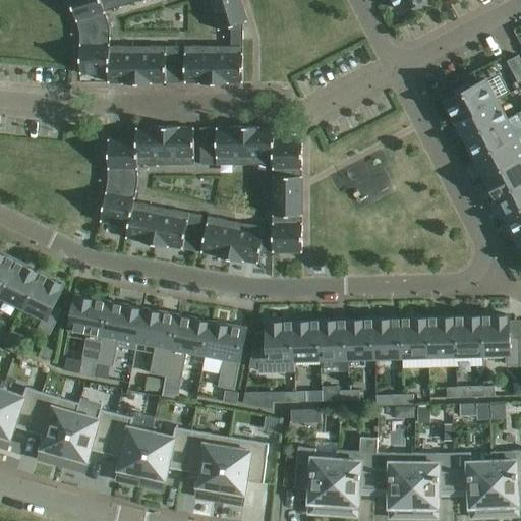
[(110,29),(105,12),(103,12),(99,0),(69,0),(79,34),(110,29)]
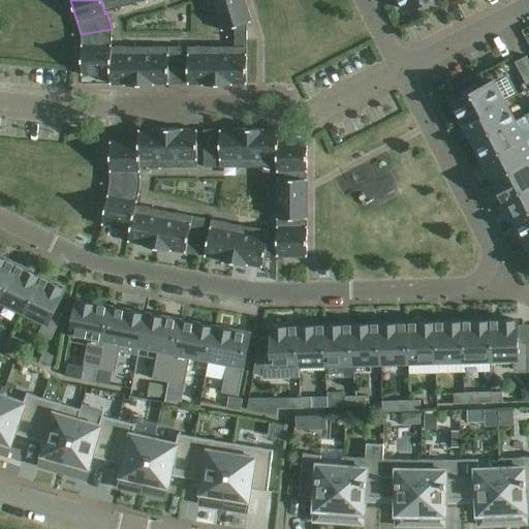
[(132,4),(131,0),(100,0),(104,12),(106,12),(132,4)]
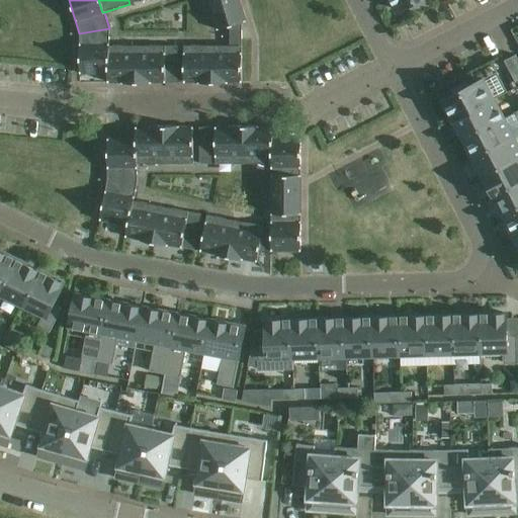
[(245,22),(238,0),(207,0),(217,30),(230,27),(242,23),(245,22)]
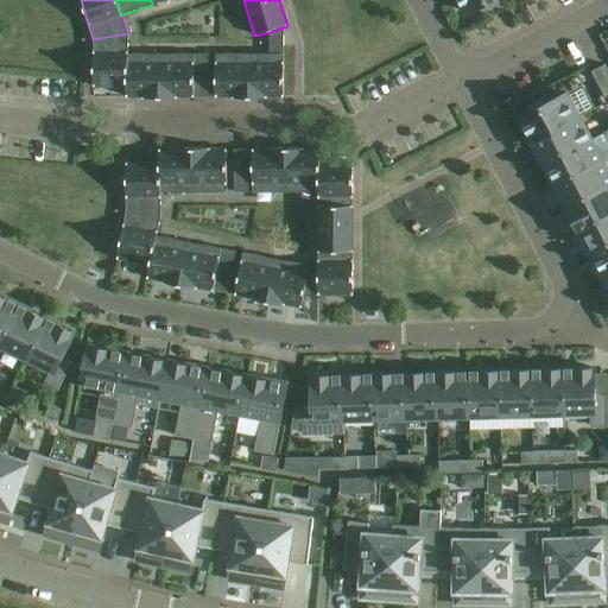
[(460,0),(467,13),(480,7),(482,12),(498,4),(495,0),(460,0)]
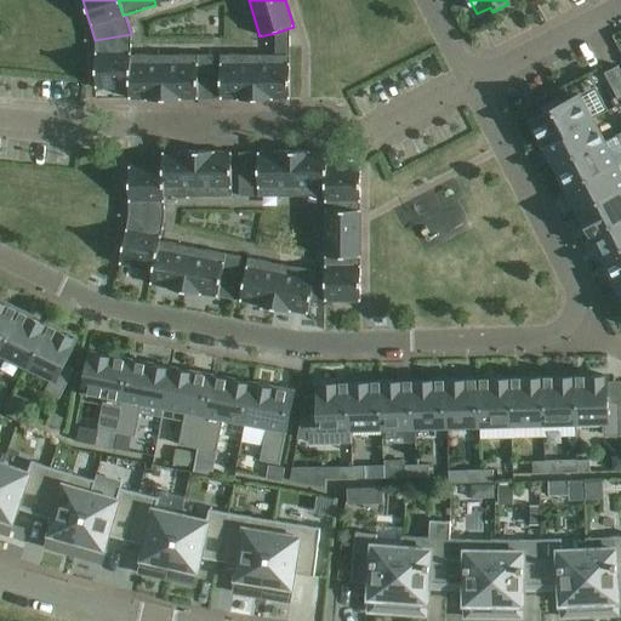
[(275,33),(275,43),(290,43),(290,28),(275,33)]
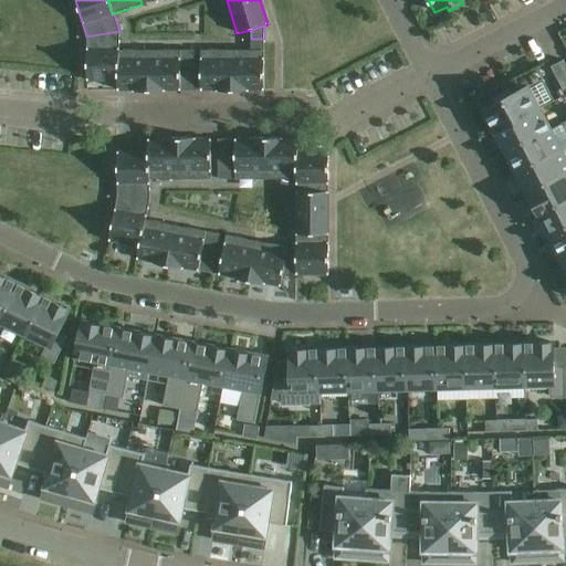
[(86,37),(86,44),(86,81),(117,81),(119,81),(119,51),(119,31),(86,37)]
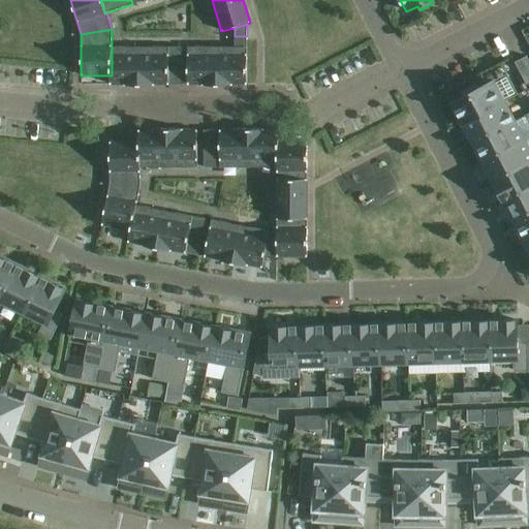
[(235,36),(235,48),(247,48),(247,36),(235,36)]
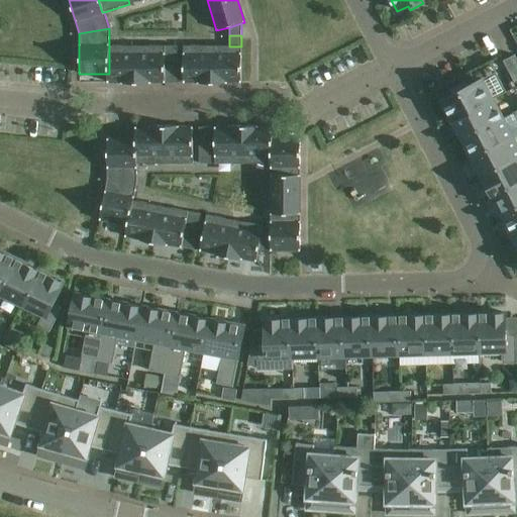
[(121,84),(136,84),(135,46),(109,46),(109,74),(107,74),(107,83),(121,83),(121,84)]
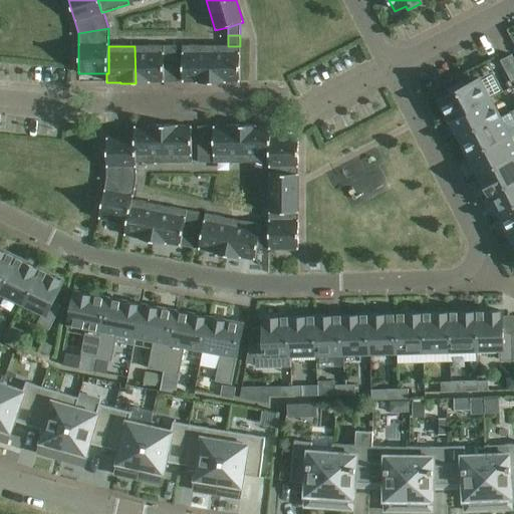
[(164,64),(164,55),(164,46),(135,46),(136,83),(150,83),(150,82),(164,82),(164,73),(164,64)]
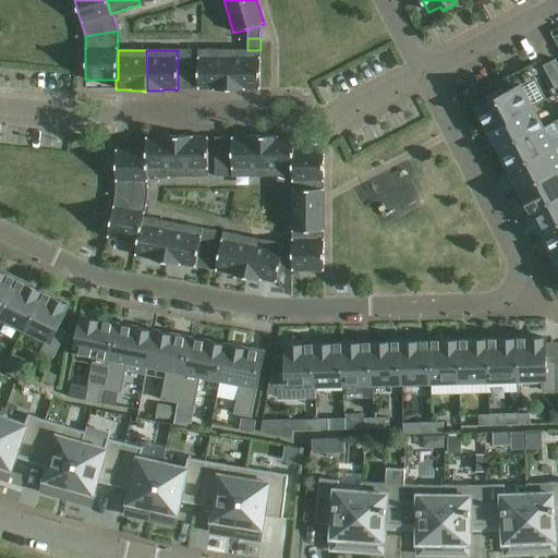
[(178,50),(178,60),(191,60),(191,50),(178,50)]
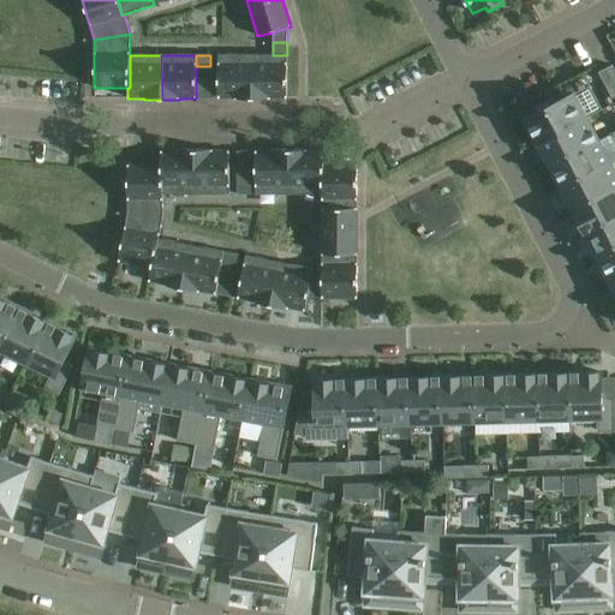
[(234,100),(252,100),(252,55),(218,55),(218,99),(234,99),(234,100)]
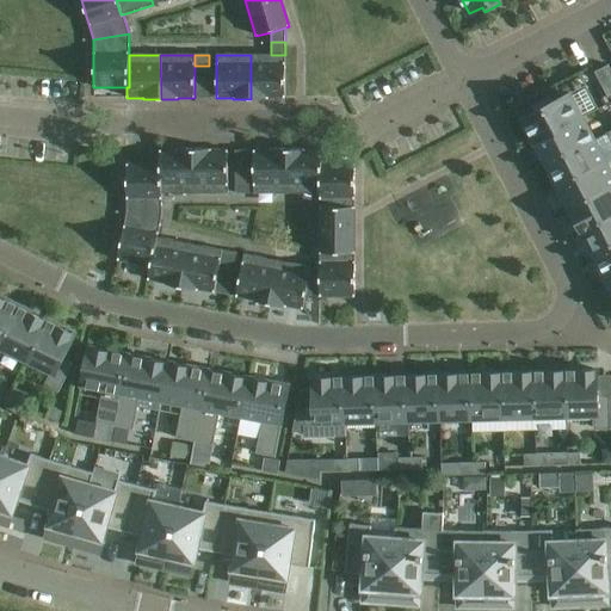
[(251,55),(251,99),(269,99),(269,98),(285,98),(285,55),(271,55),(251,55)]
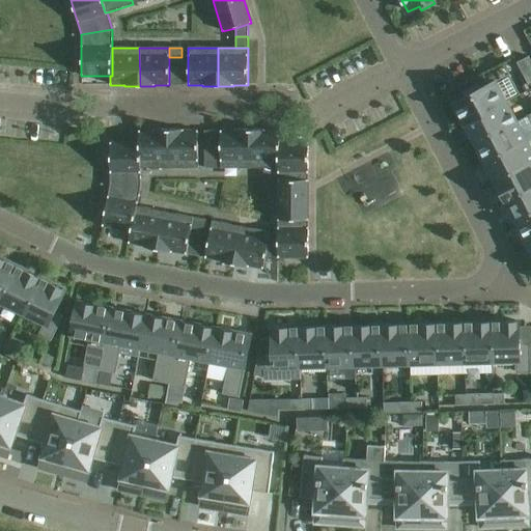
[(182,57),(169,57),(169,66),(182,66),(182,57)]
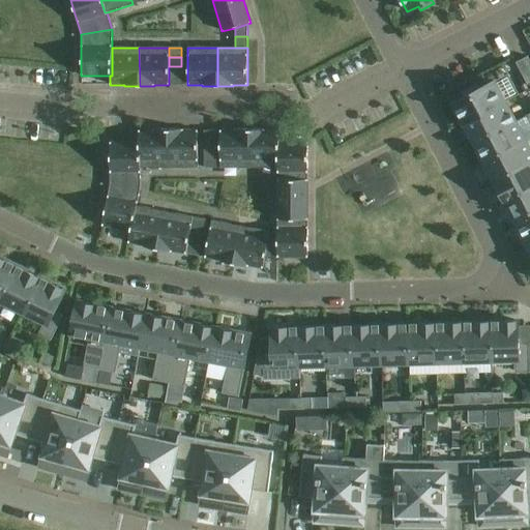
[(527,86),(529,85),(529,84),(529,62),(527,57),(516,63),(527,86)]
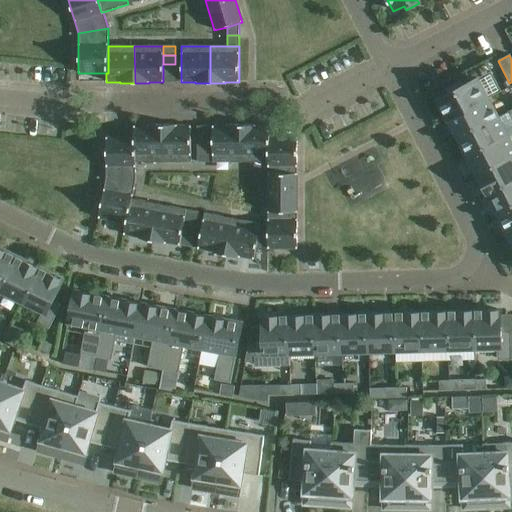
[(175,64),(163,64),(163,73),(175,73),(175,64)]
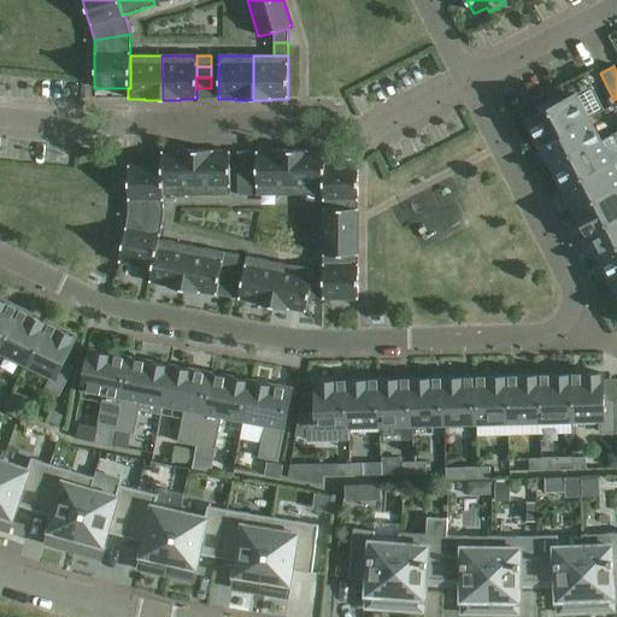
[(197,88),(197,99),(211,99),(211,88),(197,88)]
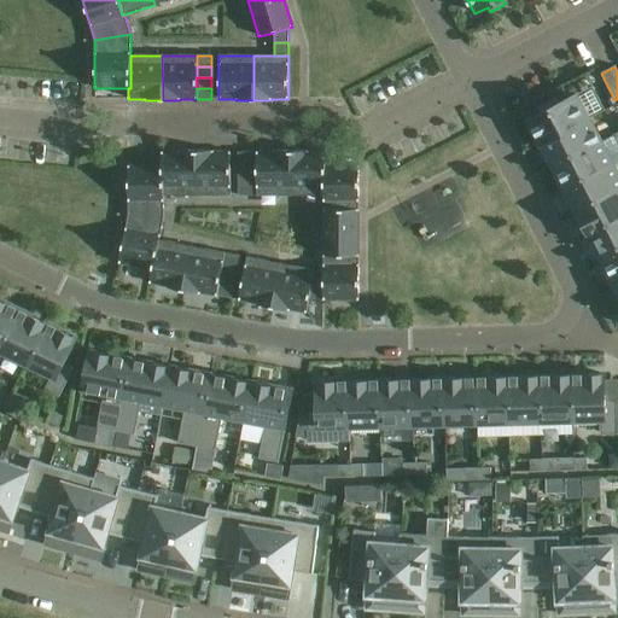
[(529,120),(541,144),(588,120),(576,95),(558,105),(555,99),(540,108),(542,112),(529,120)]
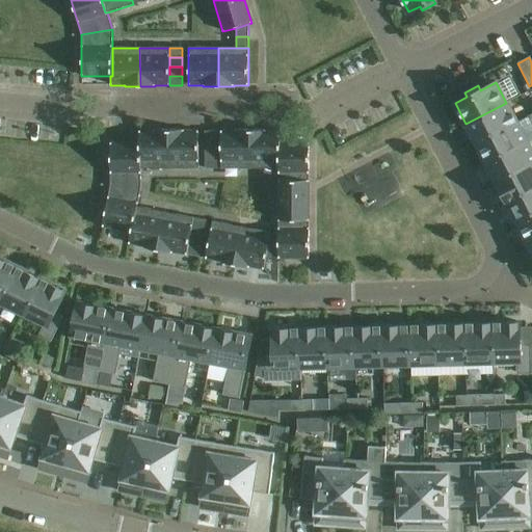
[(516,123),(506,103),(466,124),(476,143),(516,123)]
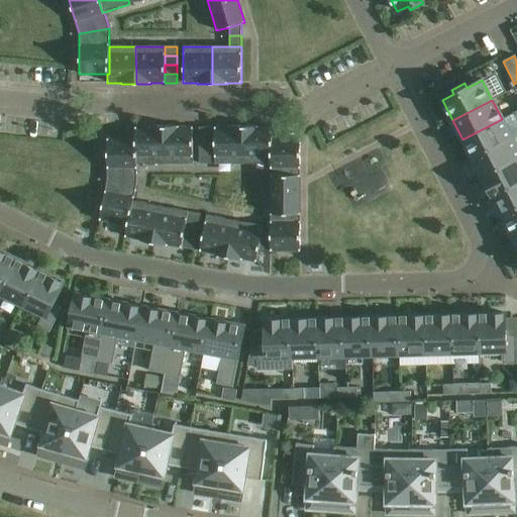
[(512,139),(502,119),(462,139),(473,159),(512,139)]
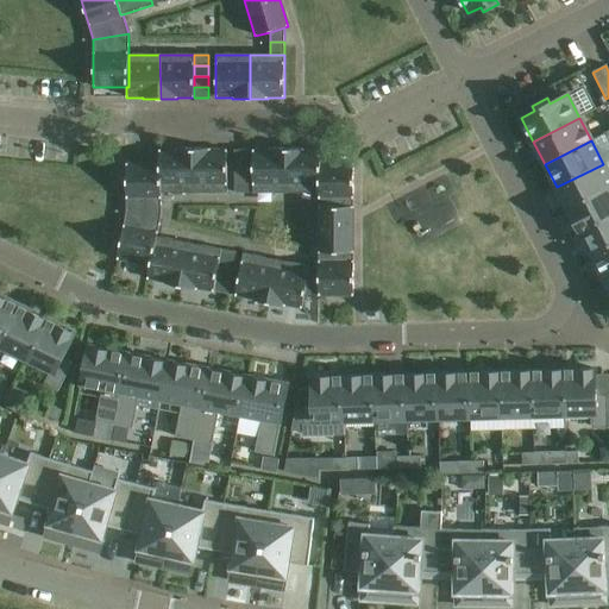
[(193,194),(193,149),(175,149),(175,150),(159,150),(159,164),(159,194),(161,194),(193,194)]
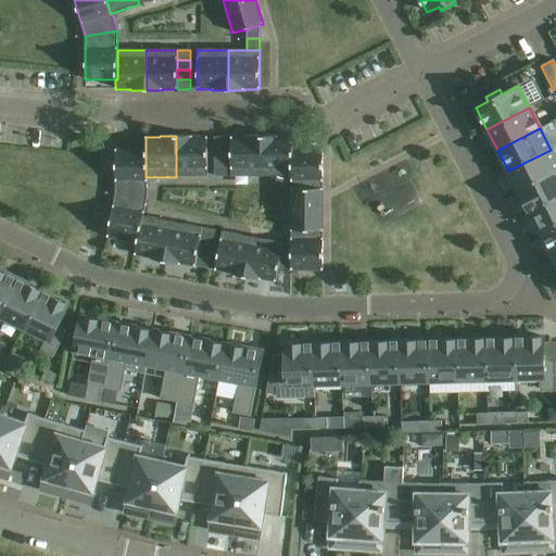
[(192,136),(176,136),(176,177),(207,177),(207,137),(192,137),(192,136)]
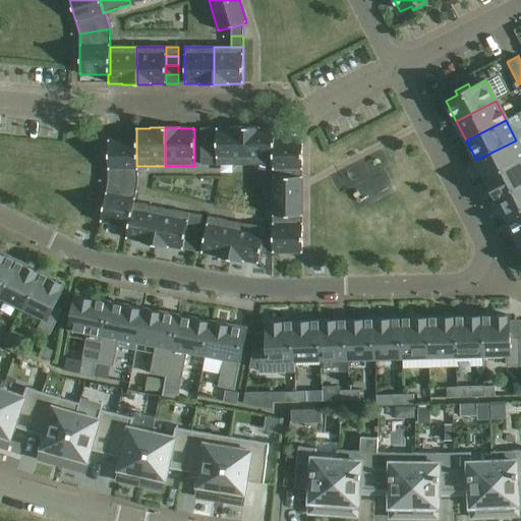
[(216,151),(216,158),(216,166),(245,166),(245,127),(230,127),(230,128),(216,128),(216,135),(216,143),(216,151)]
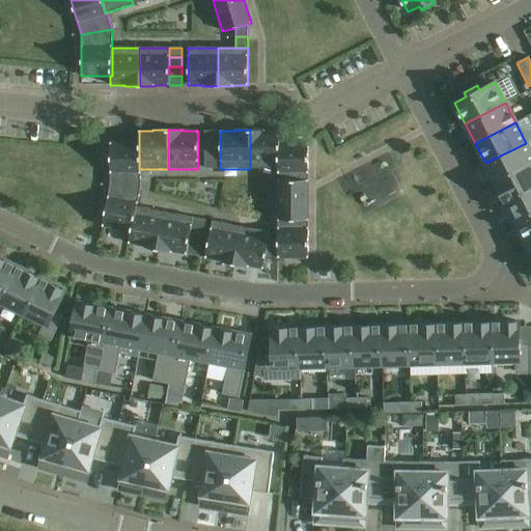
[(279,169),(279,143),(279,131),(266,131),(266,130),(250,130),(250,169),(278,169),(279,169)]
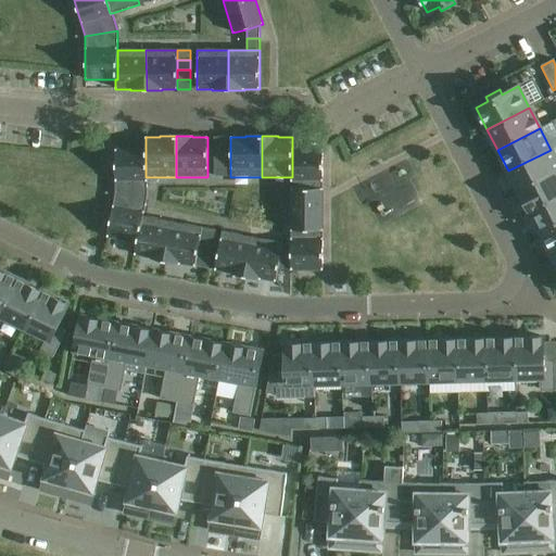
[(115,149),(115,186),(115,193),(147,197),(147,177),(146,177),(146,150),(115,149)]
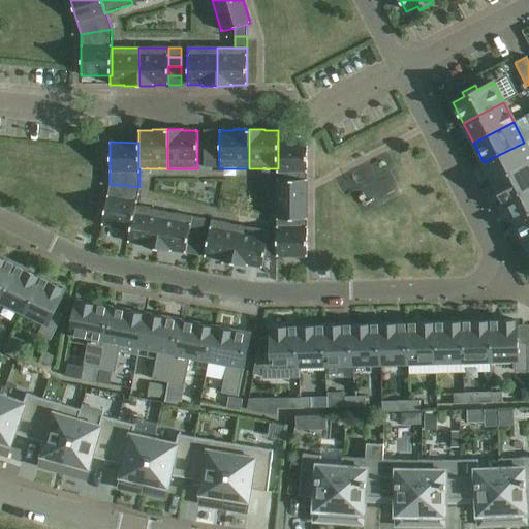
[(277,180),(307,180),(307,143),(278,143),(278,168),(277,168),(277,180)]
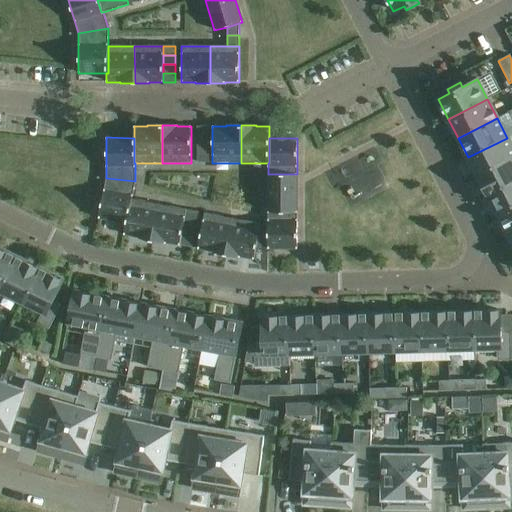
[(511,159),(511,147),(507,138),(468,157),(478,177),(511,159)]
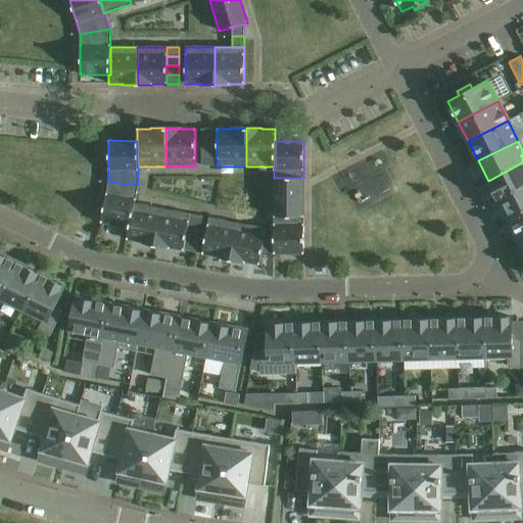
[(522,187),(522,162),(488,181),(498,200),(522,187)]
